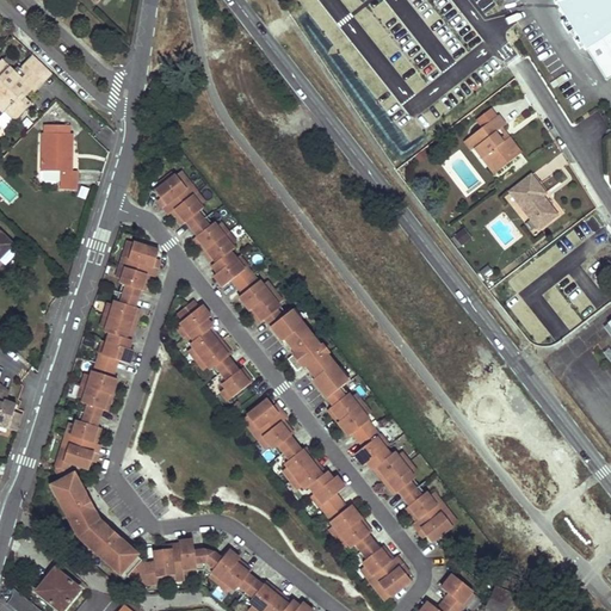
[(400,6),(378,23),(386,31),(383,38),(389,47),(397,47),(405,55),(425,39),(415,26),(411,29),(406,23),(411,19),(400,6)]
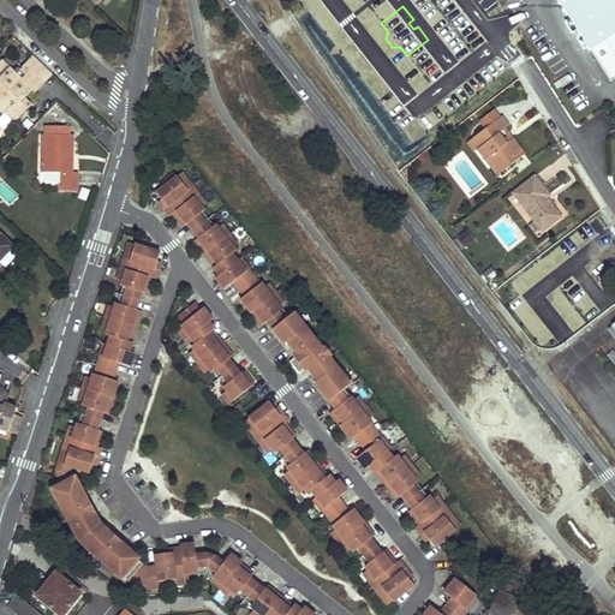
[(423,22),(418,27),(428,40),(434,35),(423,22)]
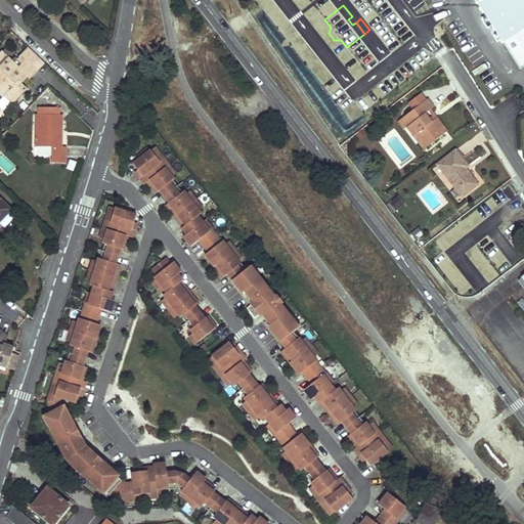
[(331,27),(324,19),(320,23),(329,33),(331,27)]
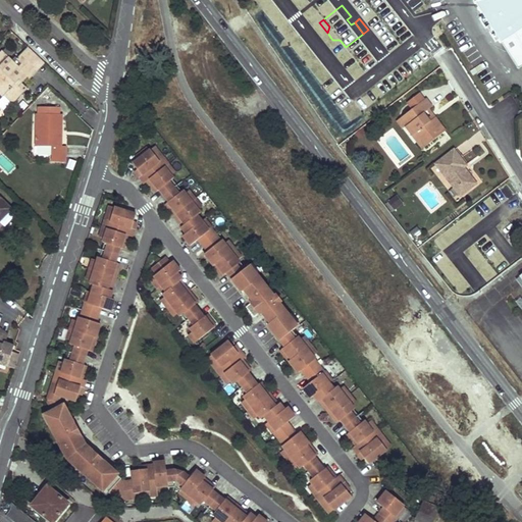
[(521,29),(501,43),(518,69),(521,66),(521,29)]
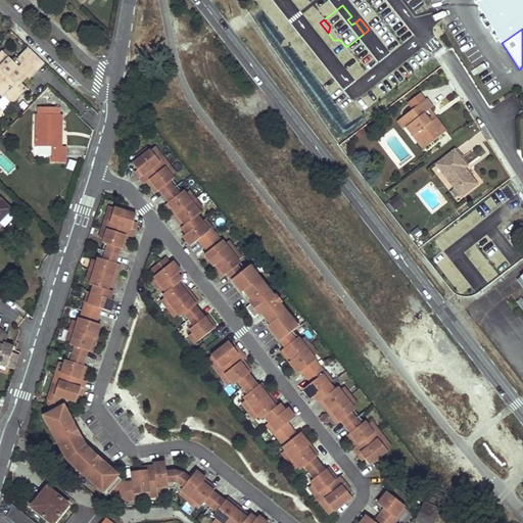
[(390,39),(373,53),(399,87),(417,74),(390,39)]
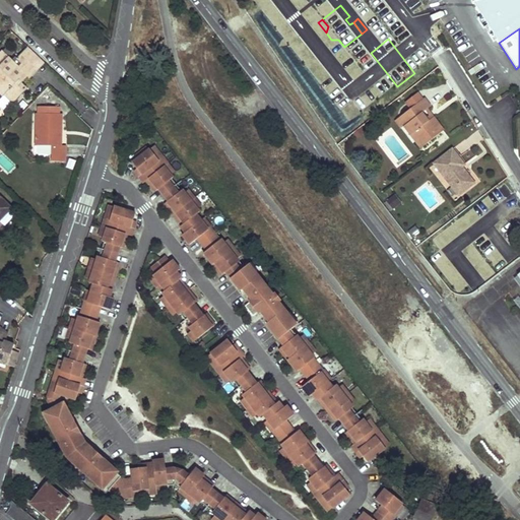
[(338,40),(331,40),(340,51),(344,47),(338,40)]
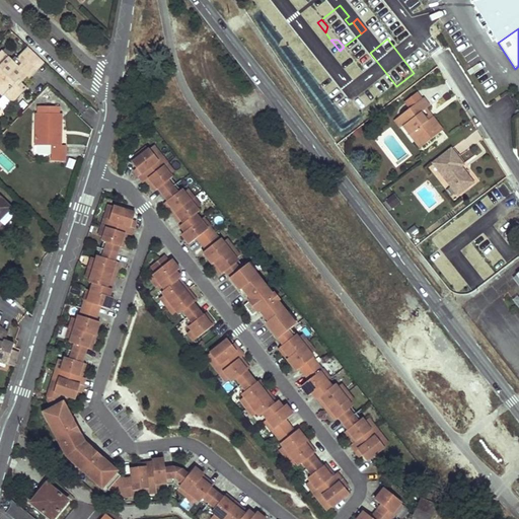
[(45,62),(28,47),(21,55),(38,70),(45,62)]
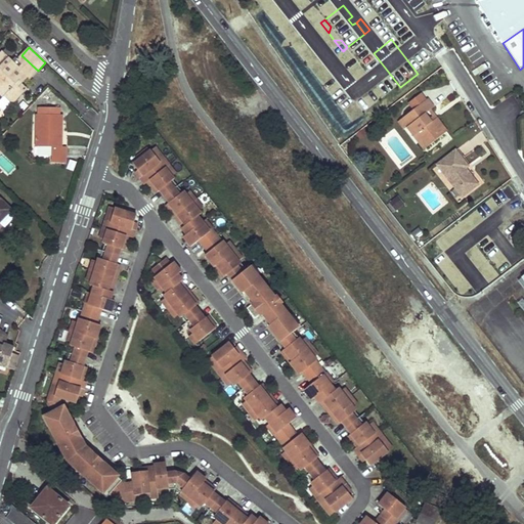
[(18,68),(1,52),(0,53),(0,94),(3,97),(5,95),(10,90),(18,98),(27,90),(22,84),(18,82),(20,79),(24,82),(28,78),(31,80),(38,71),(22,55),(17,59),(23,64),(18,68)]
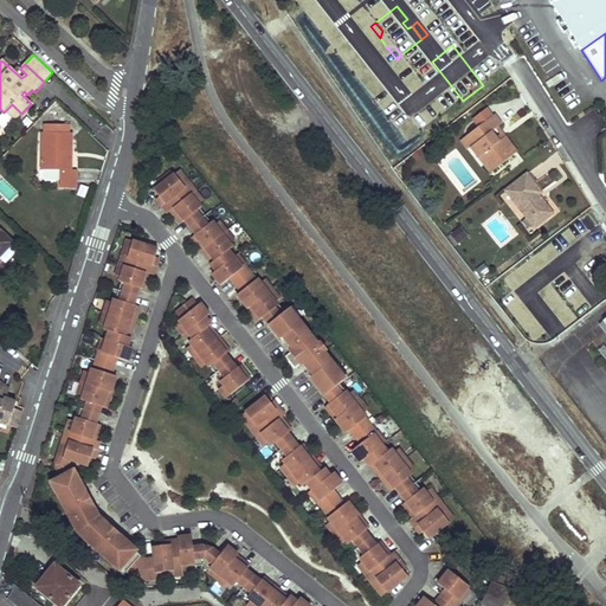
[(21,114),(12,104),(6,110),(15,121),(21,114)]
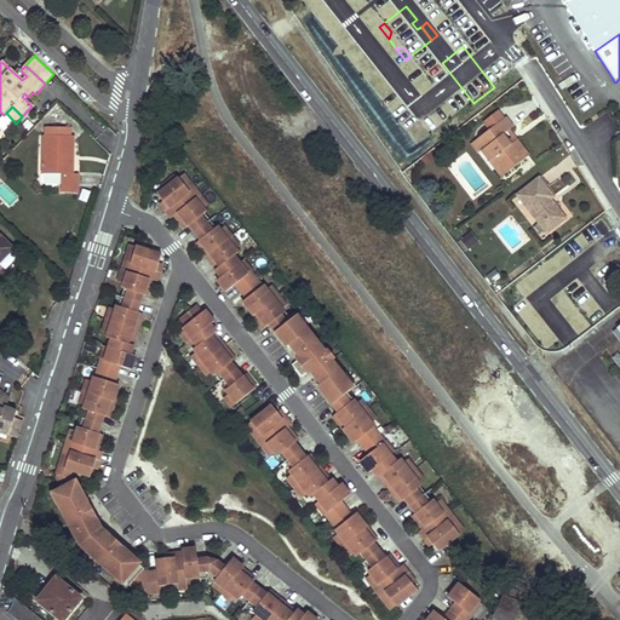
[(506,116),(481,137),(487,145),(482,149),(503,177),(530,156),(517,139),(511,144),(503,136),(510,130),(515,126),(506,116)]
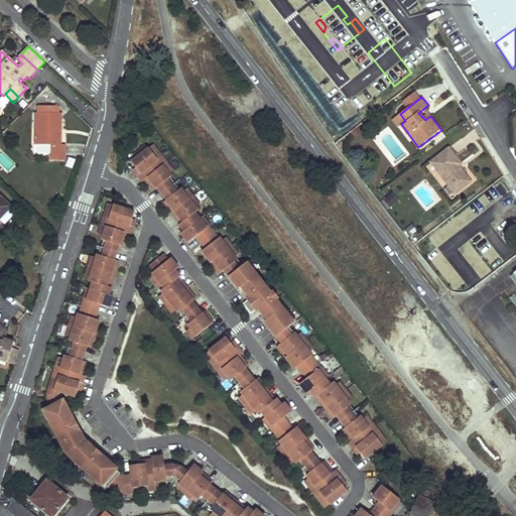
[(424,108),(418,113),(425,120),(430,116),(424,108)]
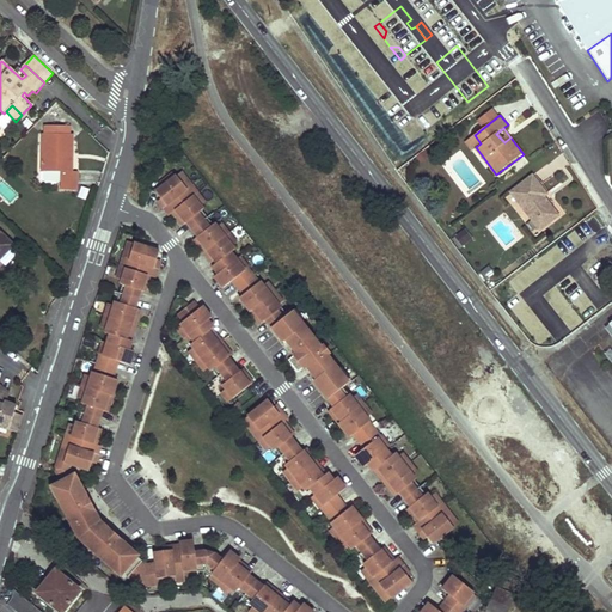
[(72,171),(72,134),(71,134),(44,134),(42,134),(42,171),(46,171),(61,171),(61,182),(61,190),(78,190),(78,171),(72,171)]
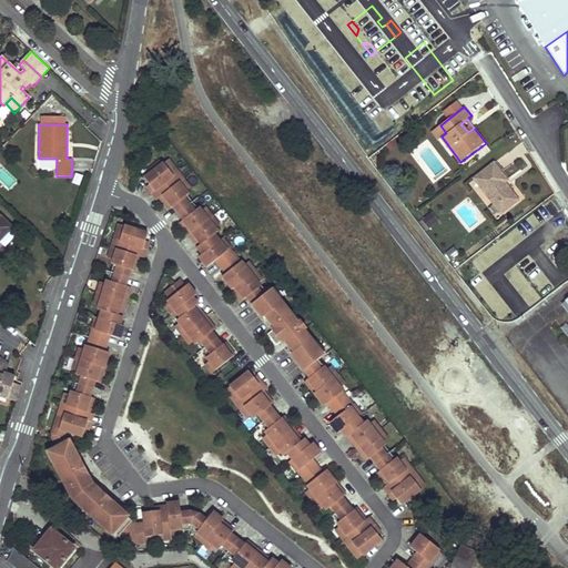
[(446,133),(440,125),(433,132),(438,139),(442,137),(446,133)]
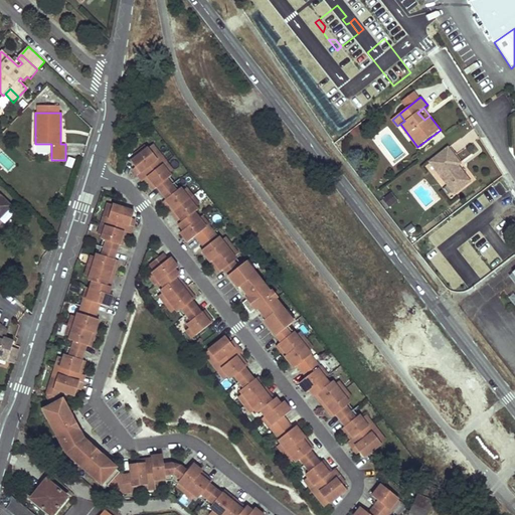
[(51,153),(51,144),(38,144),(37,153),(51,153)]
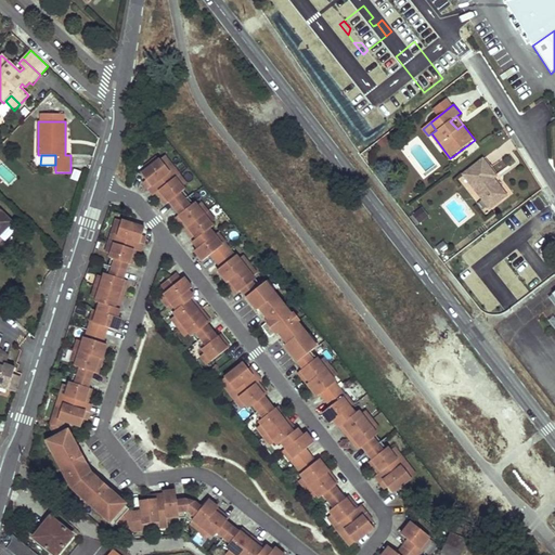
[(169,171),(172,168),(164,156),(159,159),(169,171)]
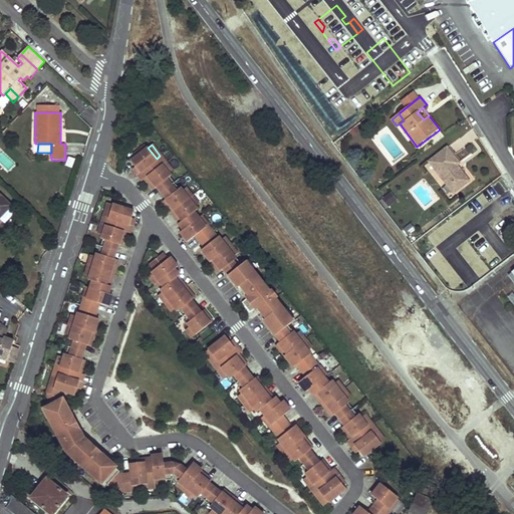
[(448,147),(429,161),(454,193),(469,180),(459,167),(457,169),(455,166),(460,162),(448,147)]
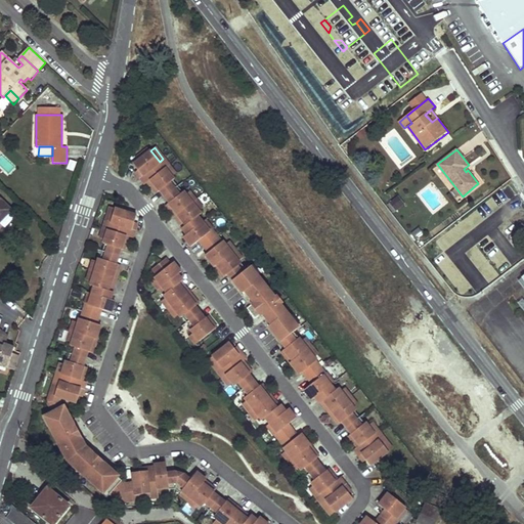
[(160,162),(150,150),(133,165),(137,170),(142,176),(139,177),(145,184),(148,182),(150,180),(165,168),(169,165),(163,159),(160,162)]
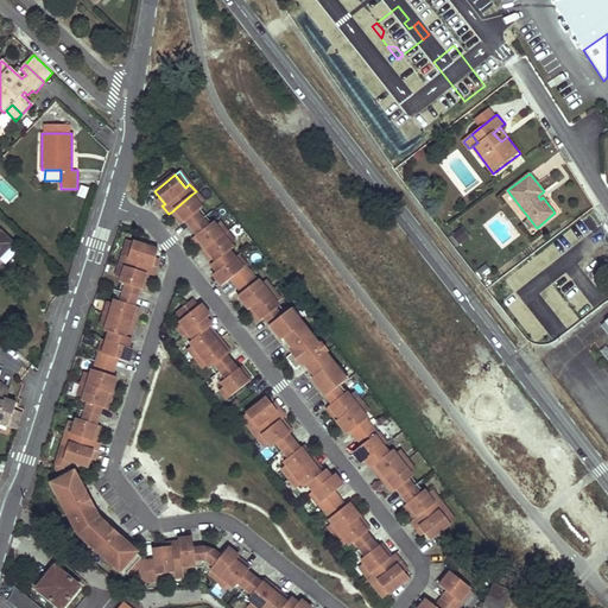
[(6,181),(0,183),(0,189),(6,201),(14,196),(6,181)]
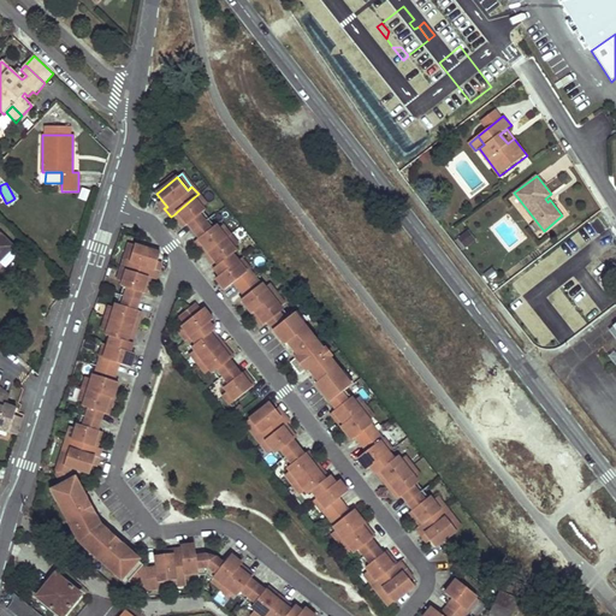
[(206,203),(199,194),(194,197),(201,207),(206,203)]
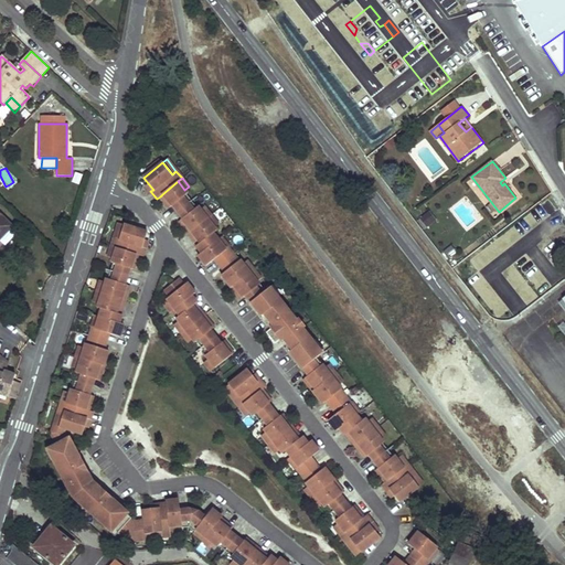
[(178,181),(162,194),(167,200),(164,202),(169,208),(172,205),(178,212),(192,201),(187,194),(188,193),(184,190),(178,181)]
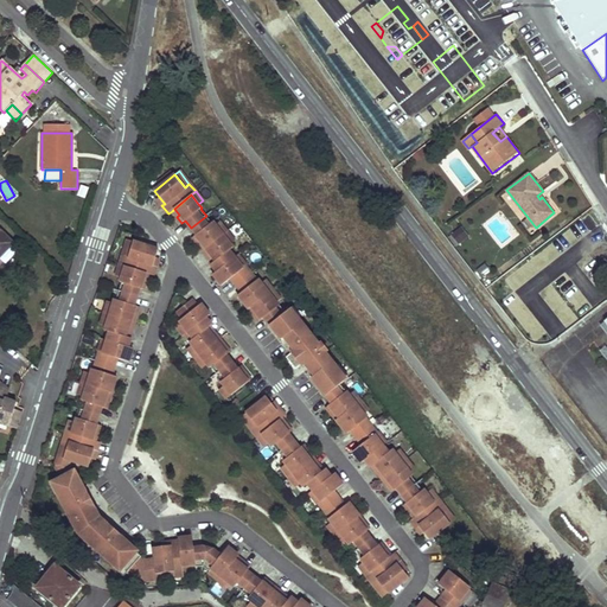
[(206,216),(191,228),(196,235),(192,237),(198,244),(200,242),(205,248),(222,235),(215,225),(212,222),(211,223),(206,216)]
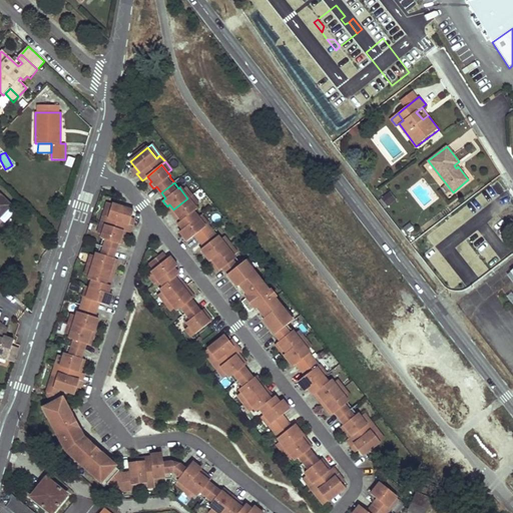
[(181,190),(187,198),(191,195),(185,186),(181,190)]
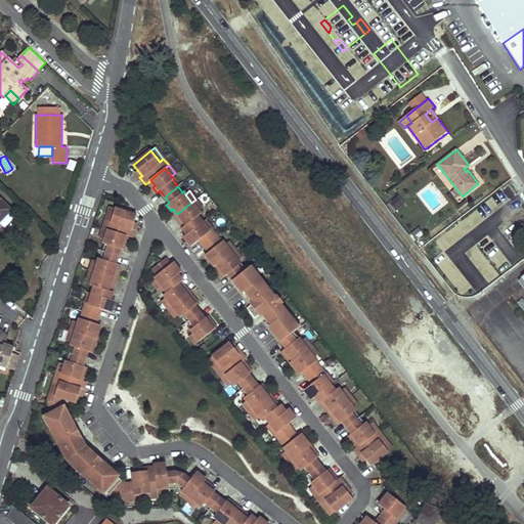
[(398,194),(388,202),(394,211),(404,204),(398,194)]
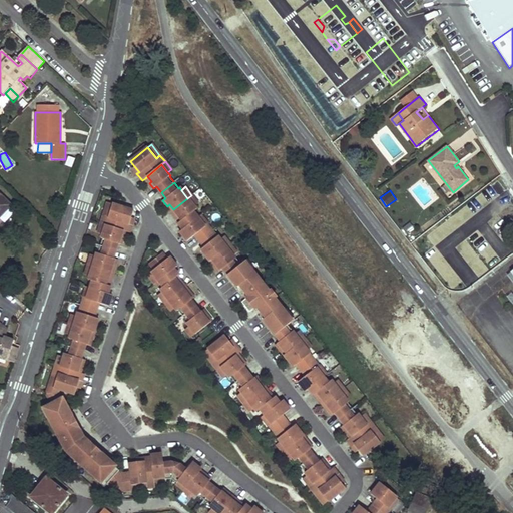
[(0,215),(11,205),(0,194),(0,215)]
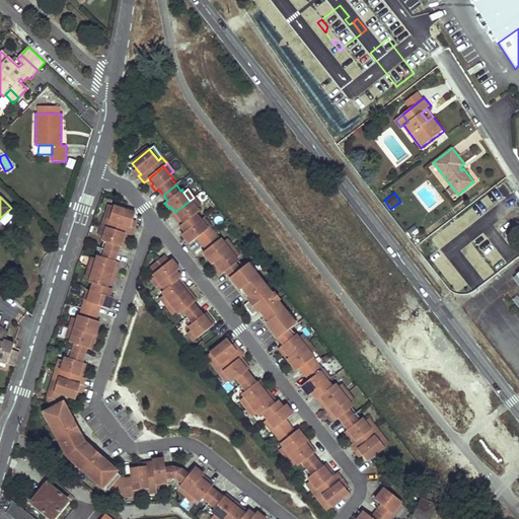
[(194,198),(190,201),(197,209),(201,206),(194,198)]
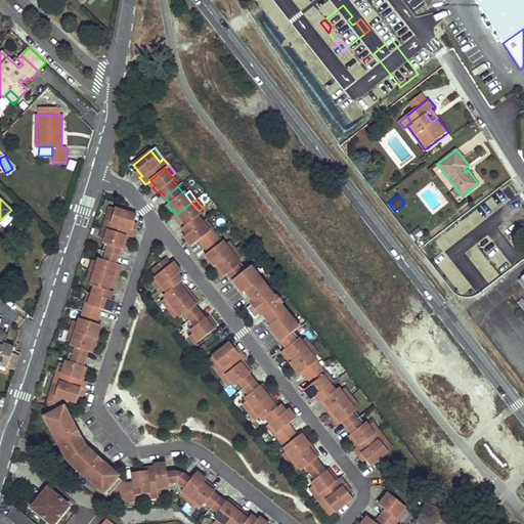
[(191,203),(177,214),(182,220),(179,222),(183,227),(182,228),(187,234),(203,222),(198,216),(201,214),(199,211),(191,203)]
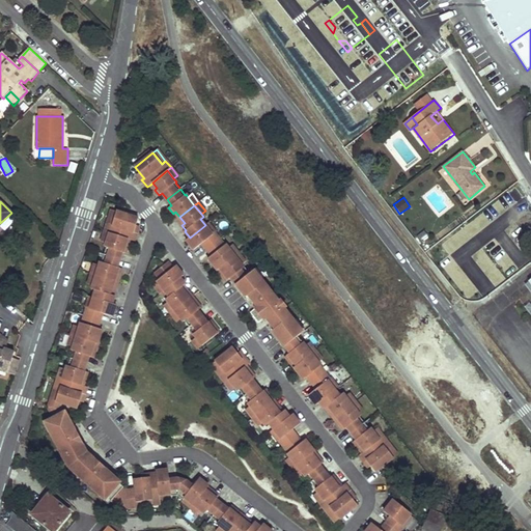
[(492,224),(484,229),(483,245),(496,246),(502,254),(510,248),(515,254),(523,247),(519,241),(521,239),(513,238),(510,240),(508,235),(510,233),(513,232),(514,225),(519,221),(521,215),(507,212),(504,215),(500,208),(486,219),(492,224)]
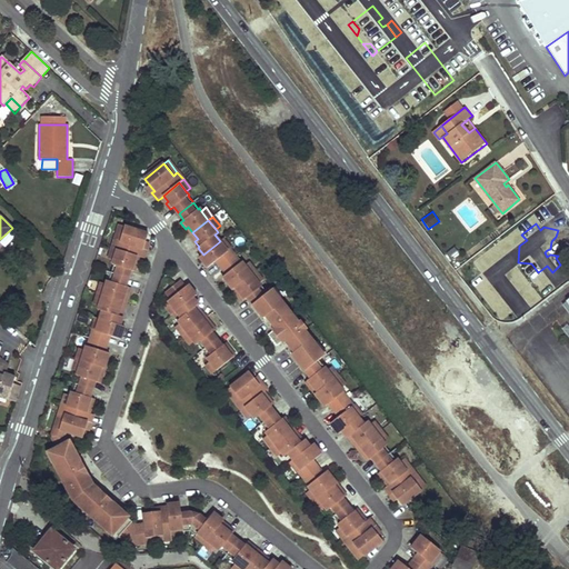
[(120,225),(115,239),(120,241),(125,227),(120,225)]
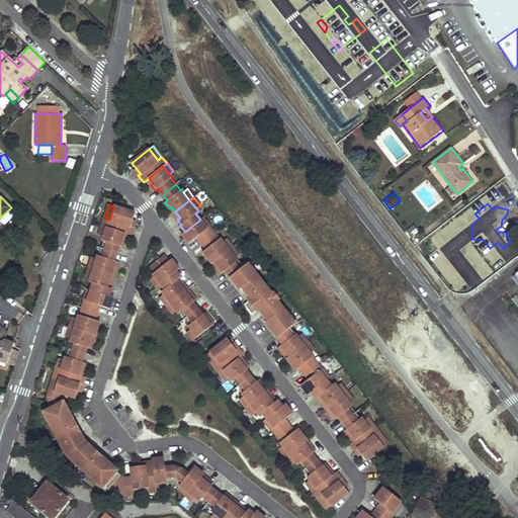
[(124,233),(131,235),(134,227),(131,226),(133,220),(135,212),(113,206),(109,220),(104,218),(102,226),(107,228),(124,233)]
